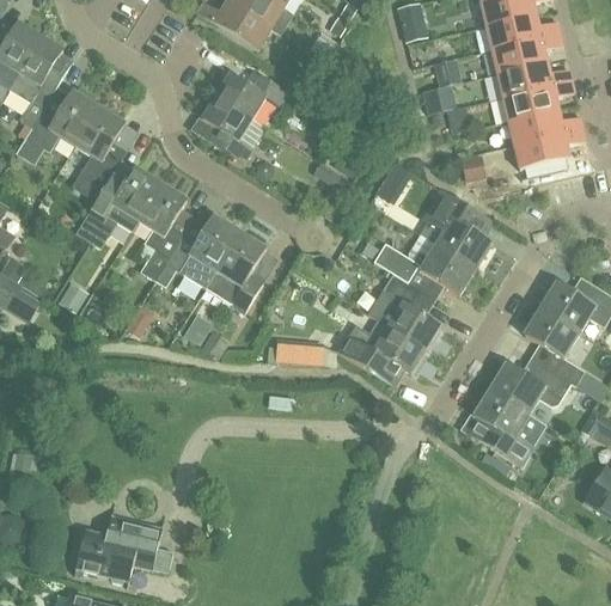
[(270,28),(226,0),(220,11),(203,0),(196,12),(257,49),(270,28)]
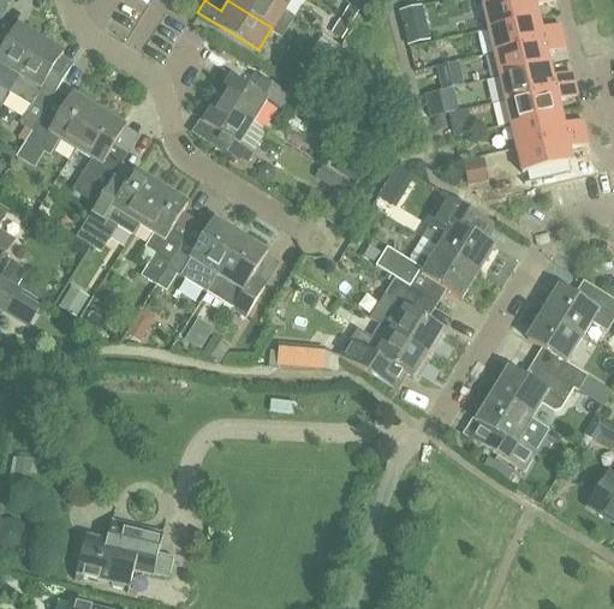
[(285,7),(273,0),(227,0),(272,28),(285,7)]
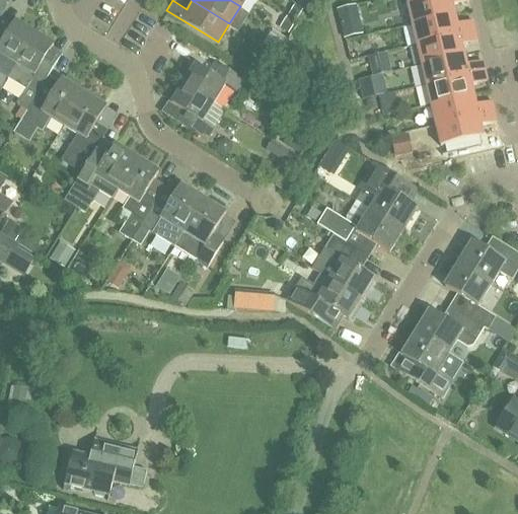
[(411,21),(454,11),(452,1),(456,0),(407,0),(411,21)]
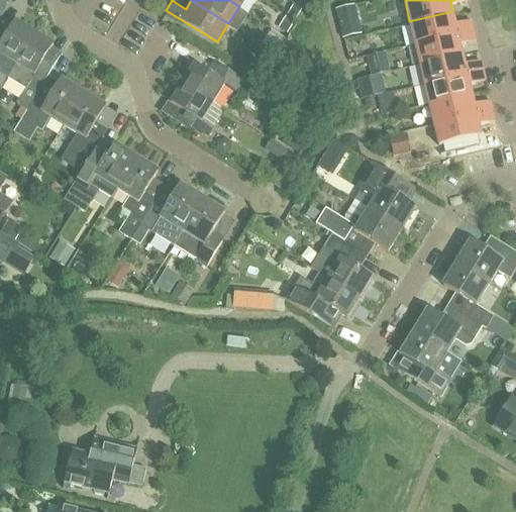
[(452,11),(409,21),(414,41),(473,27),(471,17),(454,21),(452,11)]
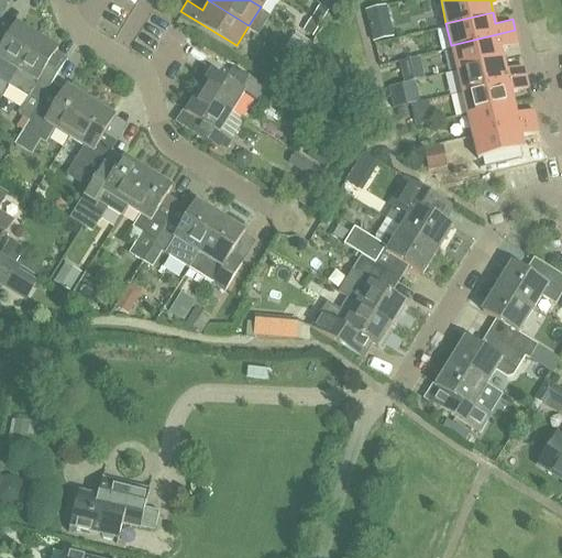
[(17,65),(37,32),(17,19),(14,23),(3,17),(2,17),(0,20),(0,66),(1,66),(6,58),(17,65)]
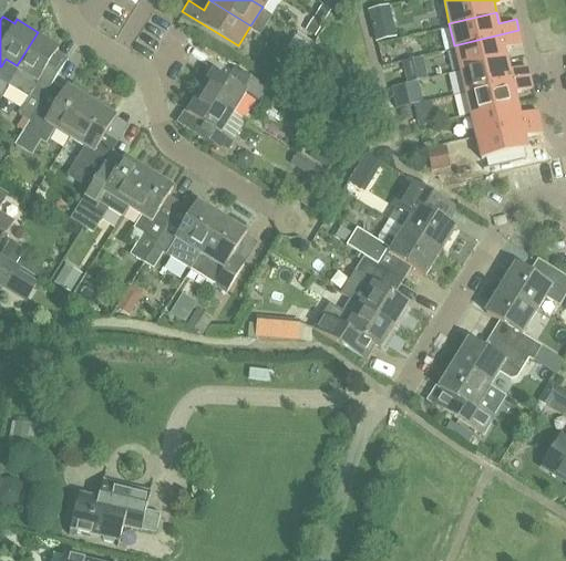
[(518,30),(454,45),(460,68),(506,56),(504,45),(522,41),(518,30)]
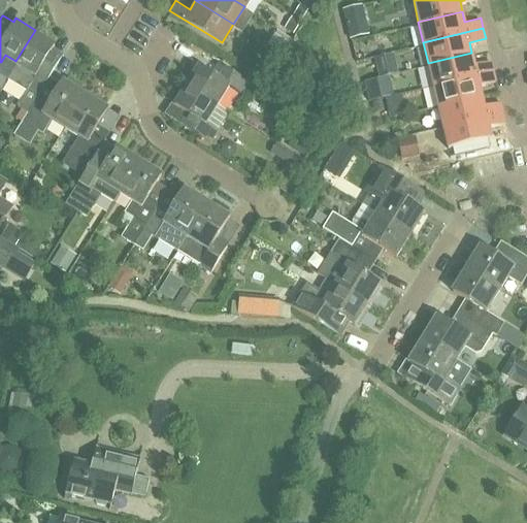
[(15,61),(7,75),(26,87),(26,88),(18,99),(20,104),(27,109),(38,92),(50,73),(54,66),(63,51),(53,44),(54,42),(35,30),(15,61)]
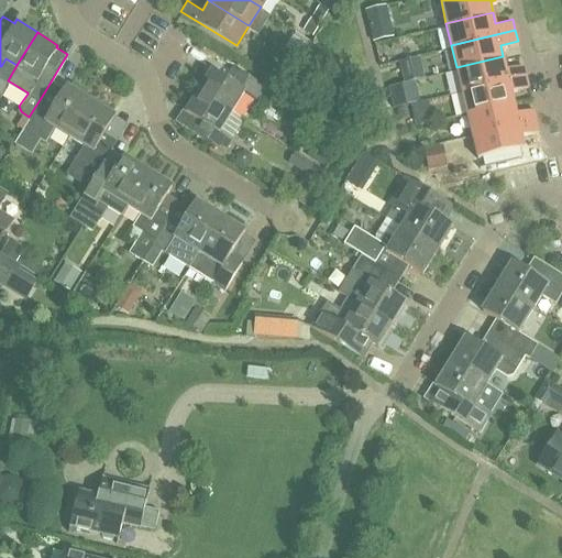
[(506,66),(503,56),(456,67),(461,88),(526,74),(522,63),(506,66)]
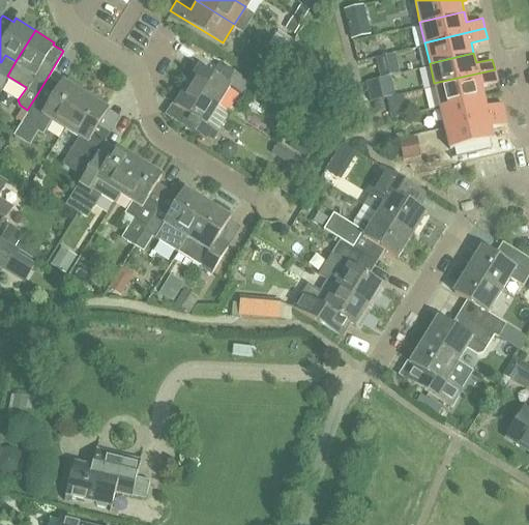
[(198,63),(186,83),(217,101),(229,83),(243,91),(250,80),(218,61),(212,71),(198,63)]
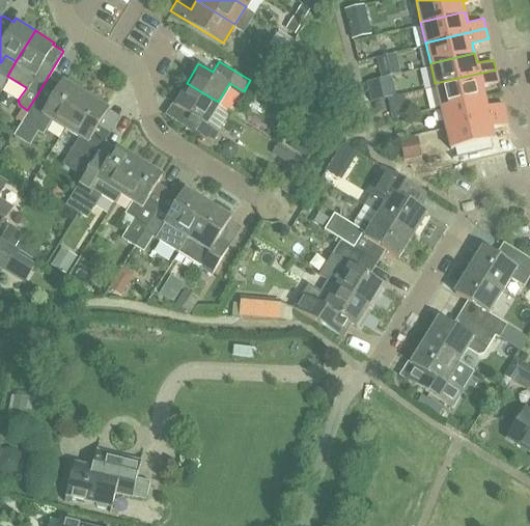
[(496,70),(435,83),(440,104),(484,93),(481,83),(498,80),(496,70)]
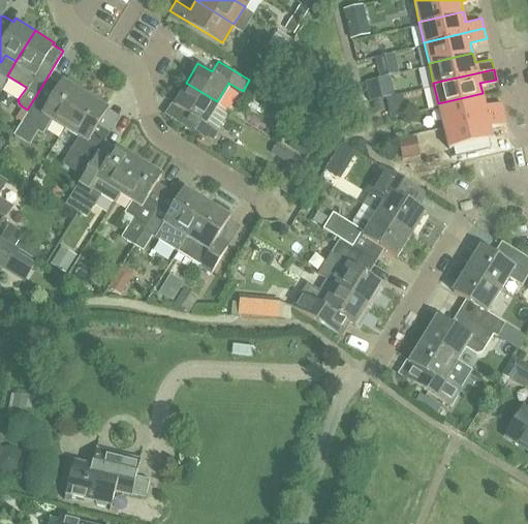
[(51,117),(64,125),(85,92),(79,87),(82,82),(68,74),(65,79),(63,78),(49,99),(38,92),(27,110),(22,118),(42,130),(51,117)]
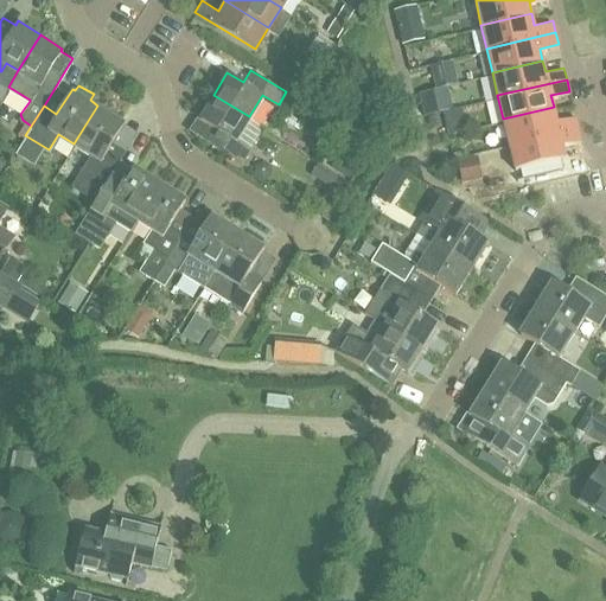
[(249,116),(214,95),(199,117),(216,127),(209,139),(241,159),(249,147),(236,139),(249,116)]
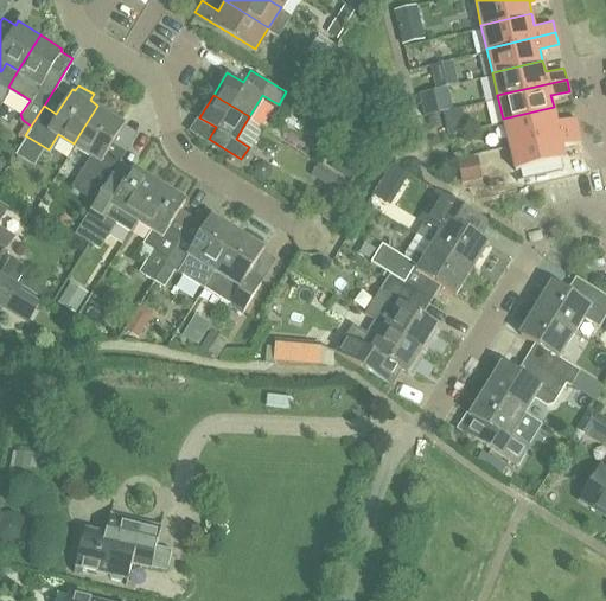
[(123,121),(97,106),(74,144),(89,153),(80,168),(103,184),(117,161),(121,154),(108,146),(123,121)]
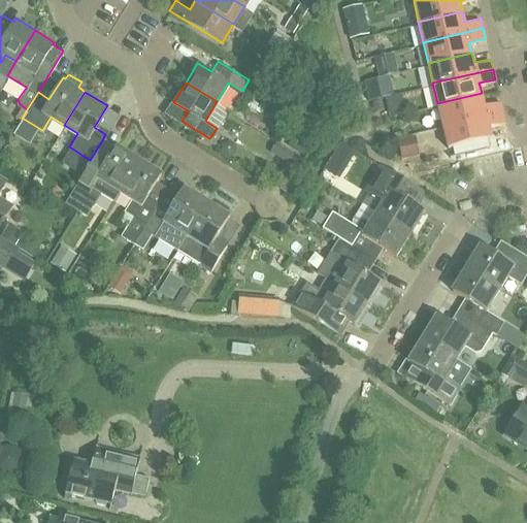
[(484,103),(482,93),(437,103),(442,124),(502,109),(500,99),(484,103)]
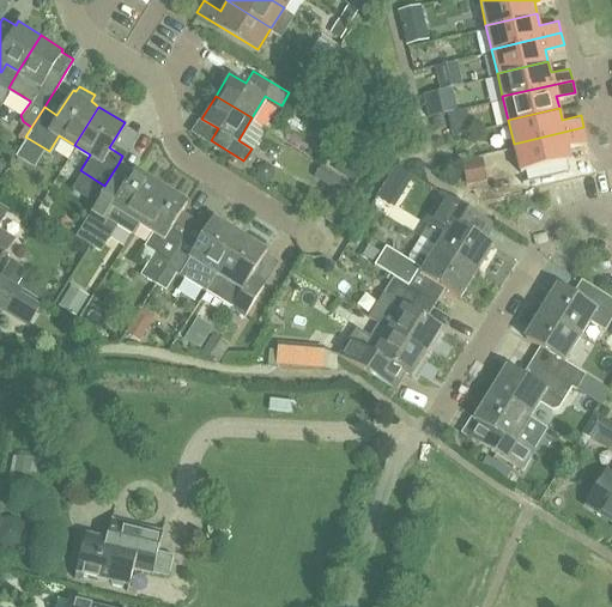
[(583,127),(514,144),(520,169),(570,157),(568,144),(586,139),(583,127)]
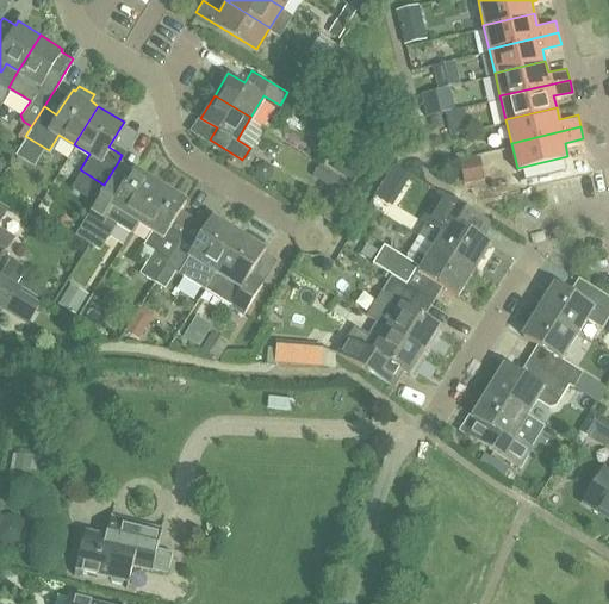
[(361,157),(345,147),(333,167),(349,178),(361,157)]
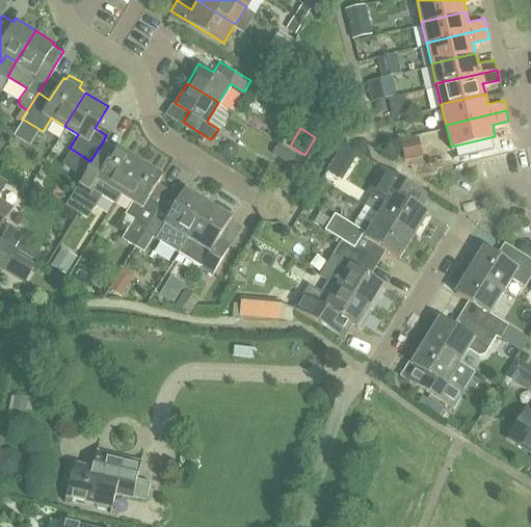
[(284,158),(290,148),(277,139),(271,150),(284,158)]
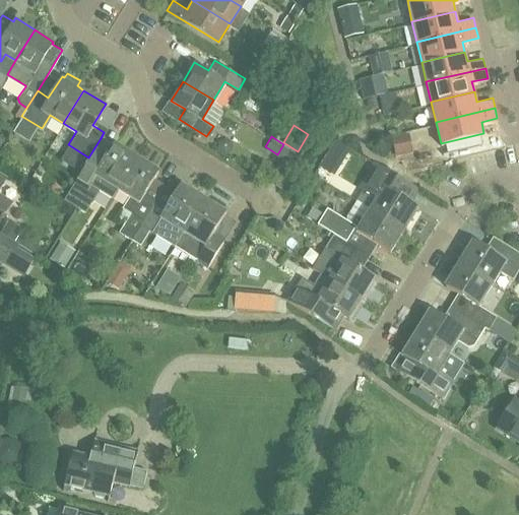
[(339,136),(326,165),(345,173),(358,144),(339,136)]
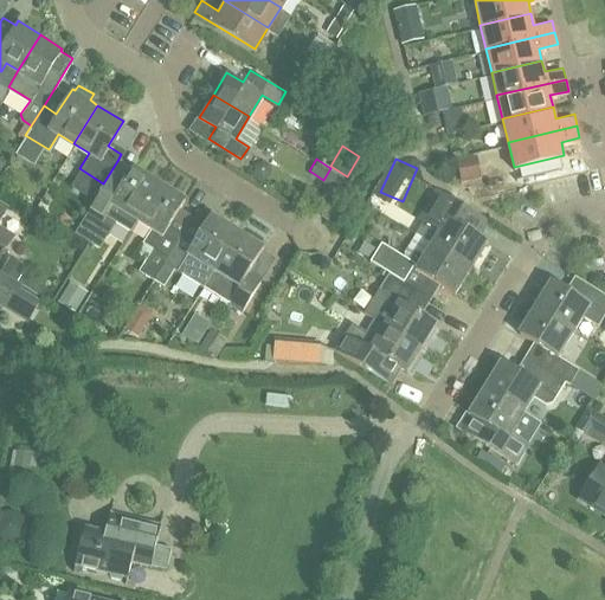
[(129,228),(136,217),(159,181),(133,165),(130,169),(117,161),(103,184),(84,213),(75,230),(94,240),(103,225),(109,228),(115,219),(129,228)]
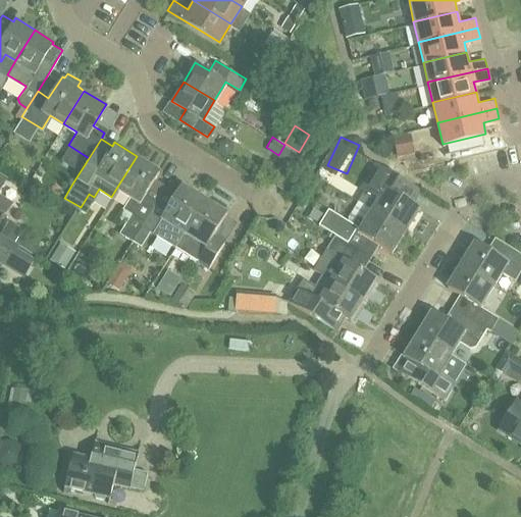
[(420,139),(401,143),(404,154),(422,151),(420,139)]
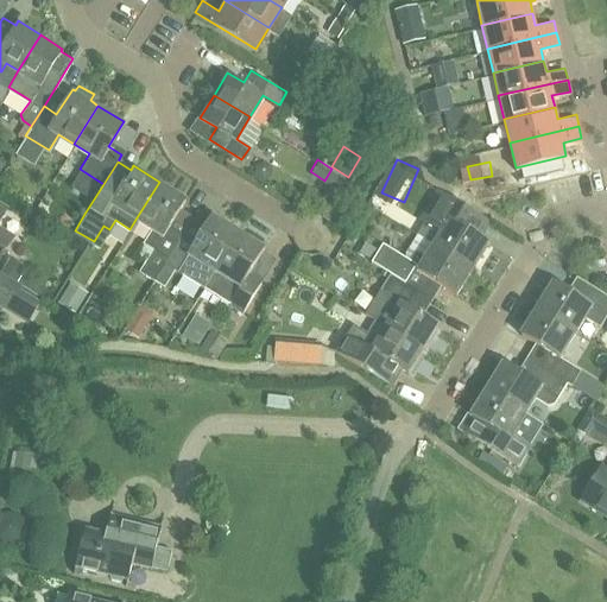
[(351,179),(332,169),(324,181),(330,184),(343,191),(351,179)]
